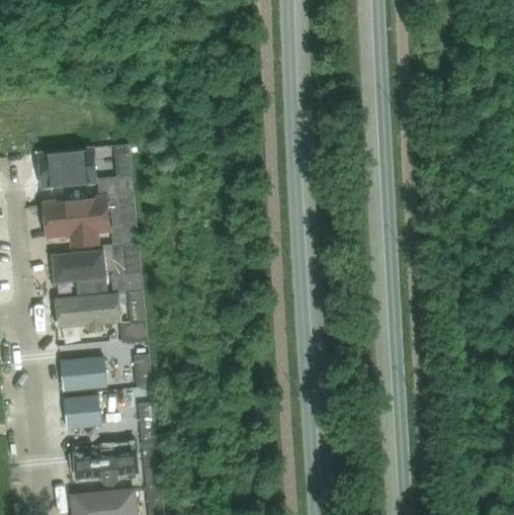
[(113,174),(94,175),(96,193),(107,192),(131,190),(126,142),(126,141),(110,143),(113,174)]
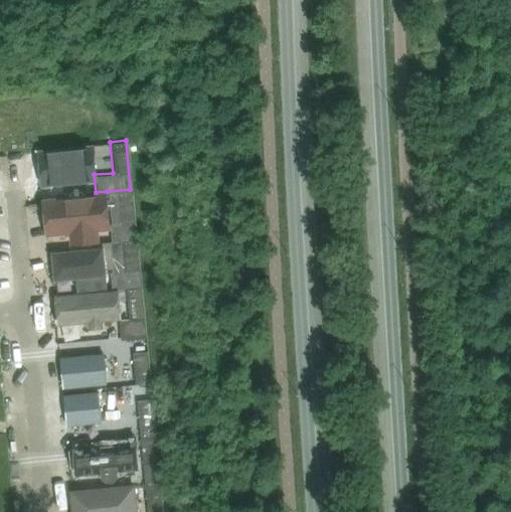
[(44,155),(45,168),(82,165),(81,153),(44,155)]
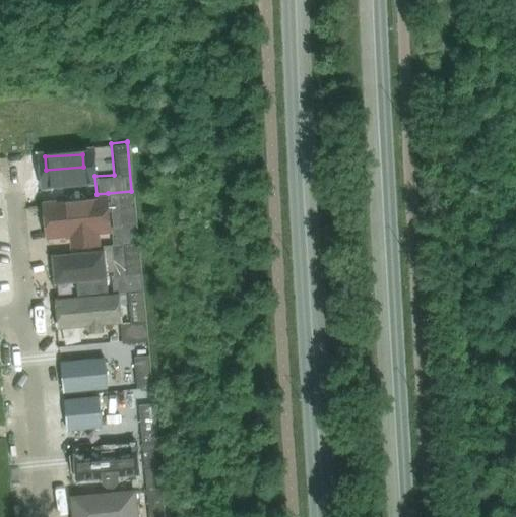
[(131,191),(108,193),(112,242),(136,240),(131,191)]
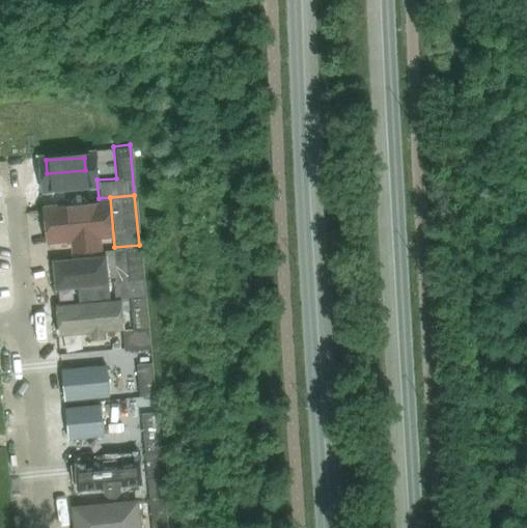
[(45,204),(48,244),(110,239),(106,199),(45,204)]
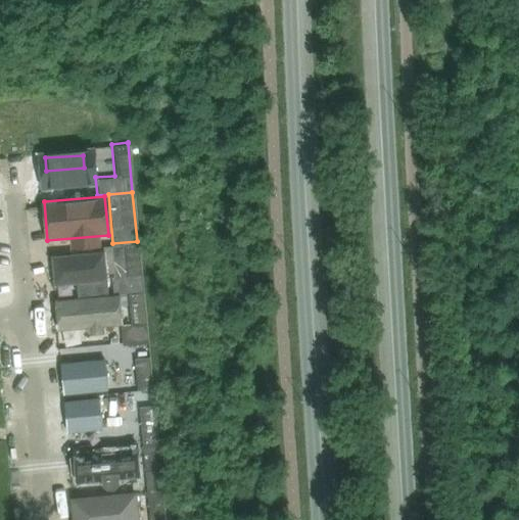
[(112,243),(108,243),(111,275),(109,275),(111,292),(126,291),(141,289),(137,241),(112,243)]
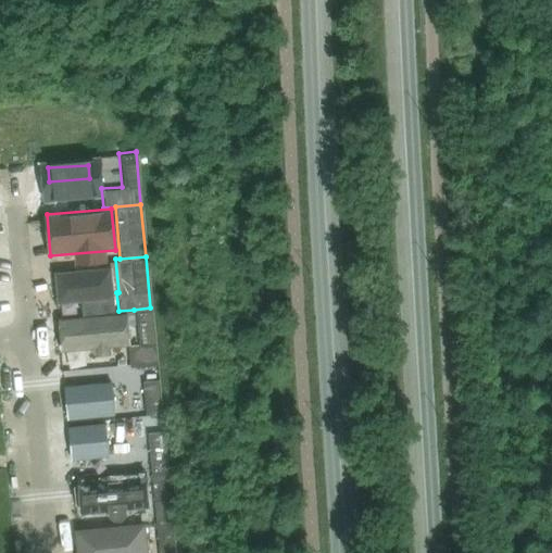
[(108,267),(51,274),(54,305),(111,300),(108,267)]
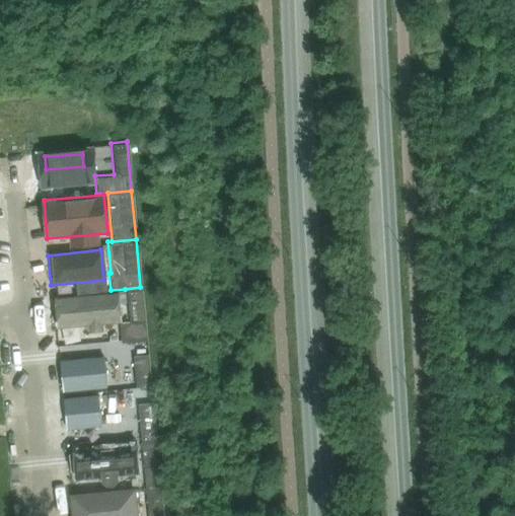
[(128,320),(118,320),(120,341),(130,340),(145,338),(145,336),(143,318),(140,287),(125,289),(128,320)]
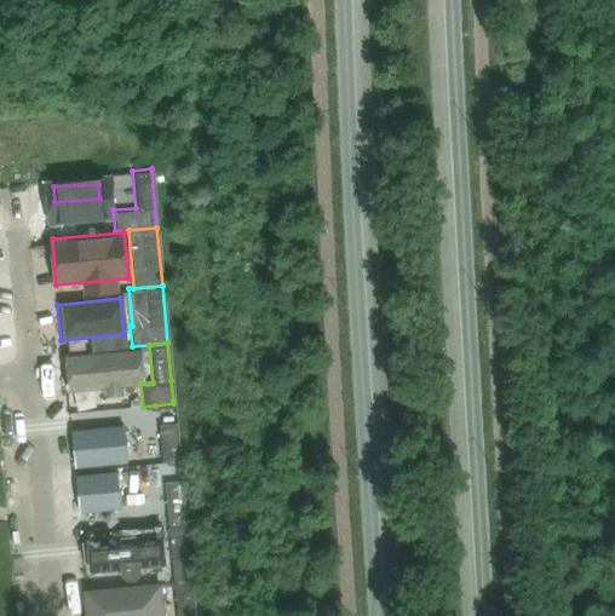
[(137,350),(61,357),(64,391),(141,384),(137,350)]
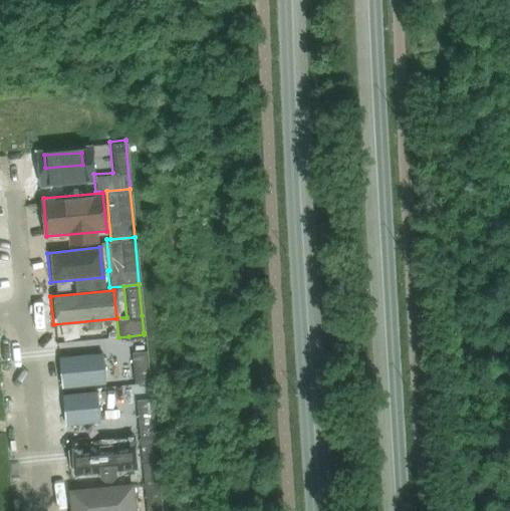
[(144,334),(129,336),(133,381),(148,379),(144,334)]
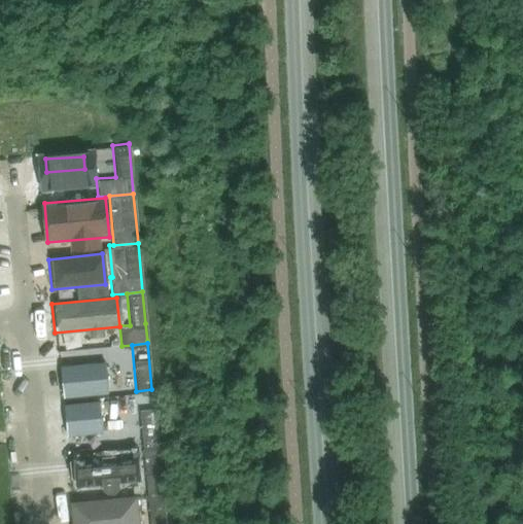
[(129,351),(55,358),(57,382),(131,375),(129,351)]
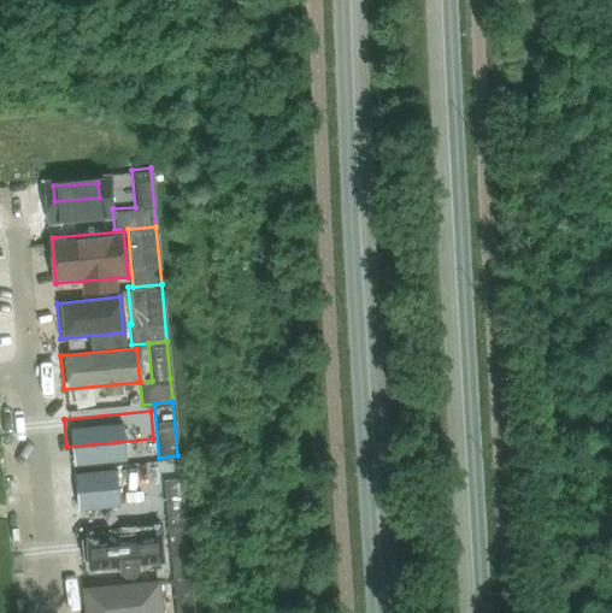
[(147,466),(76,472),(80,514),(151,508),(147,466)]
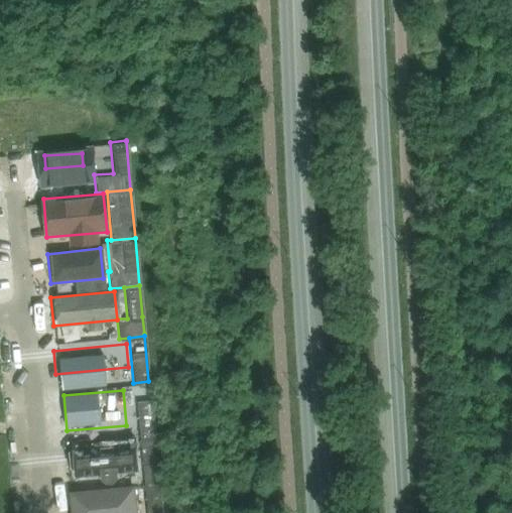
[(150,398),(135,399),(137,424),(138,432),(153,430),(150,398)]
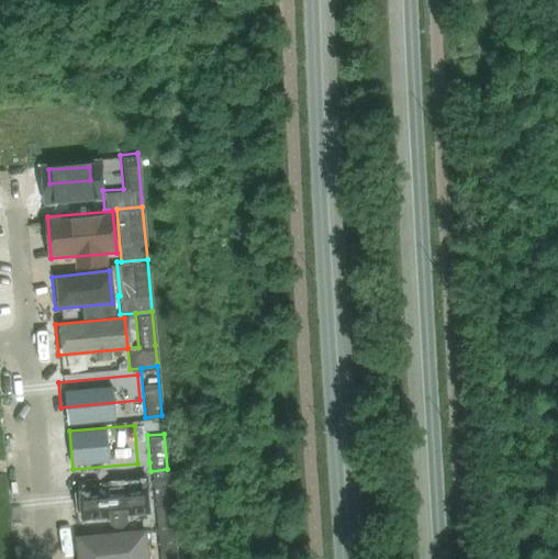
[(167,469),(151,471),(155,505),(171,503),(167,469)]
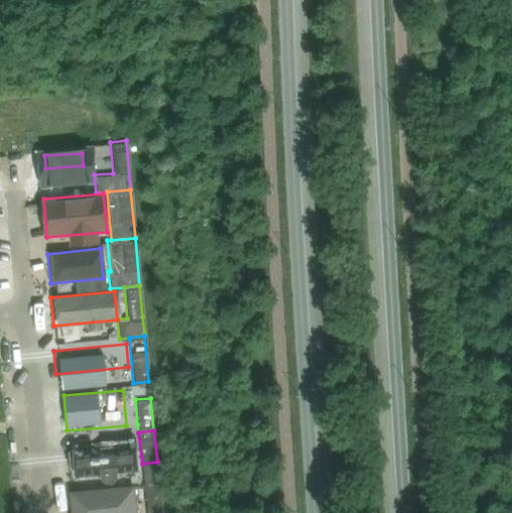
[(131,438),(69,445),(73,482),(135,475),(131,438)]
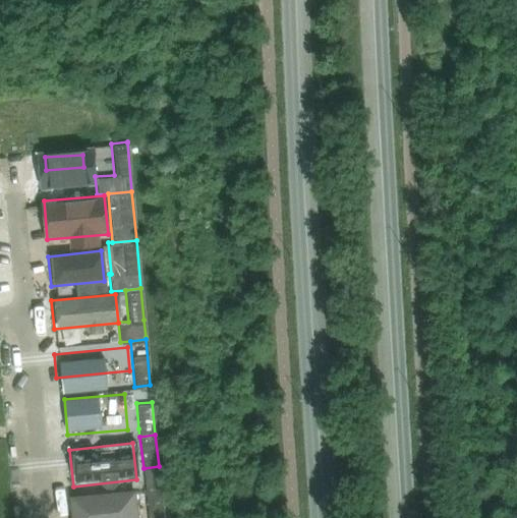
[(160,482),(144,483),(147,517),(163,517),(160,483),(160,482)]
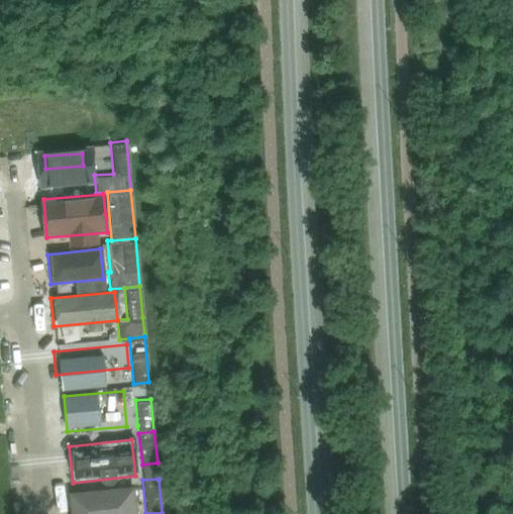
[(73,495),(75,513),(138,513),(136,488),(73,495)]
